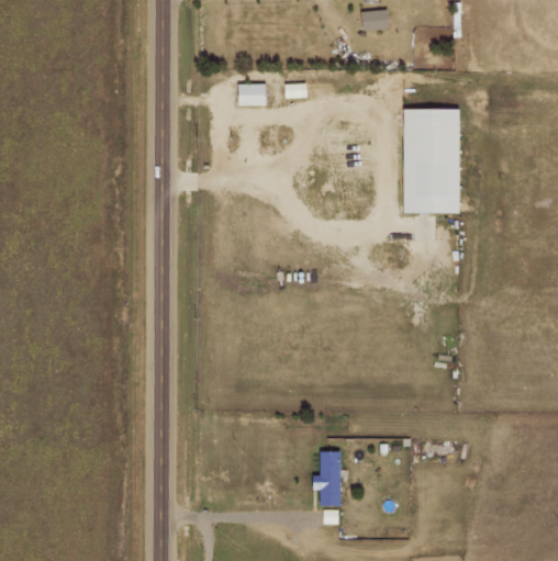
[(388,10),(363,11),(364,30),(389,29),(388,10)]
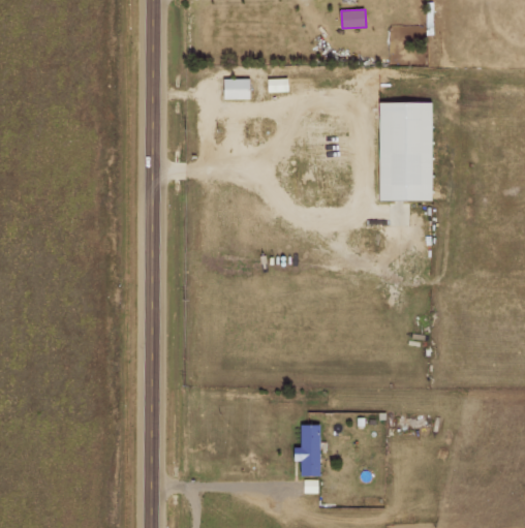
[(251,80),(225,79),(224,98),(250,99),(251,80)]
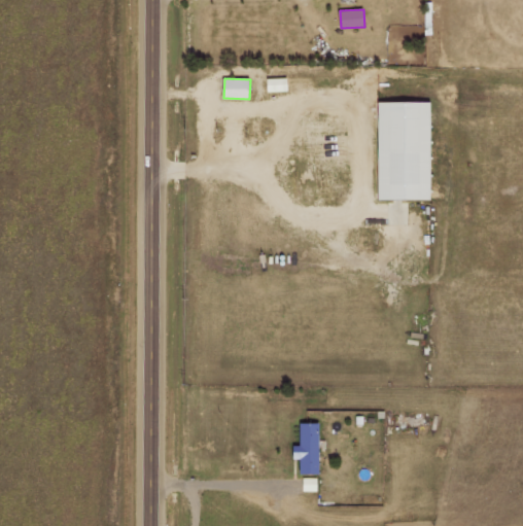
[(268,78),(268,92),(288,92),(288,78),(268,78)]
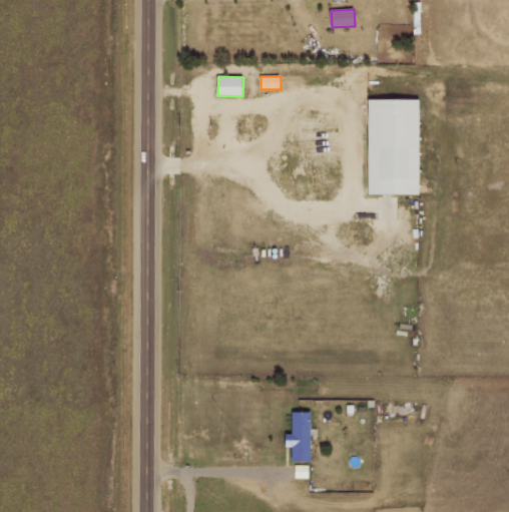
[(368,99),(419,99),(419,194),(368,194),(368,99)]
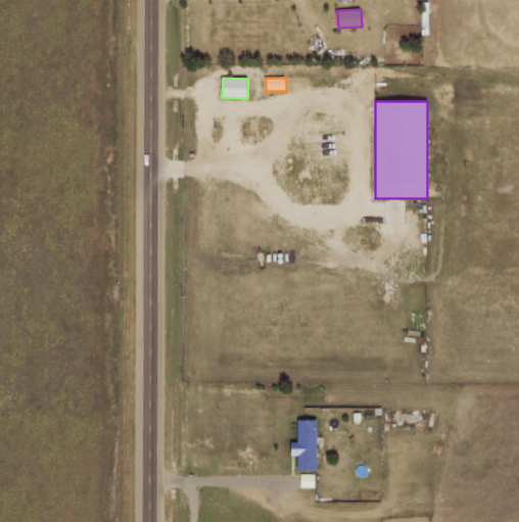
[(299,420),(318,420),(318,470),(298,470),(298,457),(292,457),(292,442),(299,442),(299,420)]
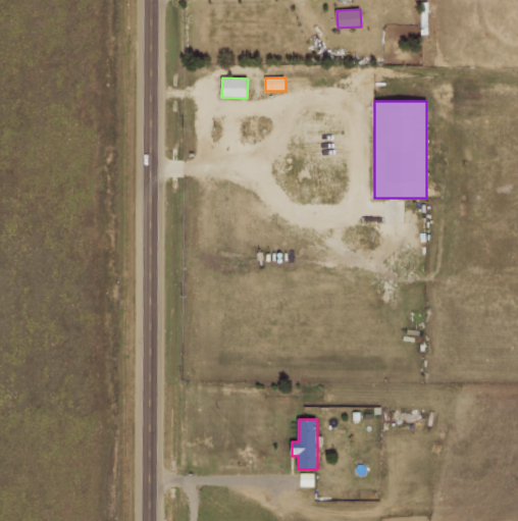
All buildings are outlined.
